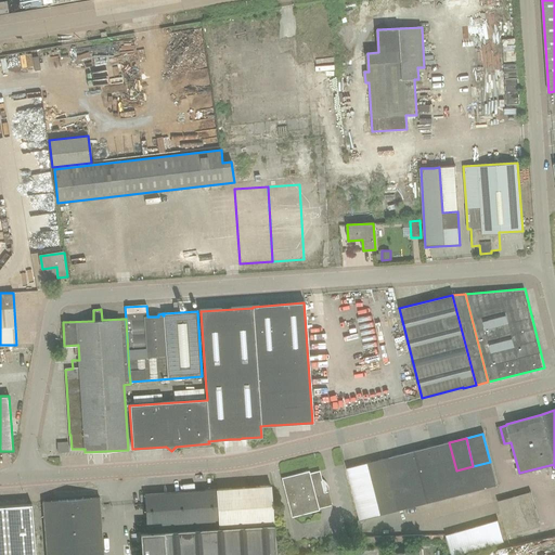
[(67,442),(56,442),(57,453),(68,452),(67,442)]
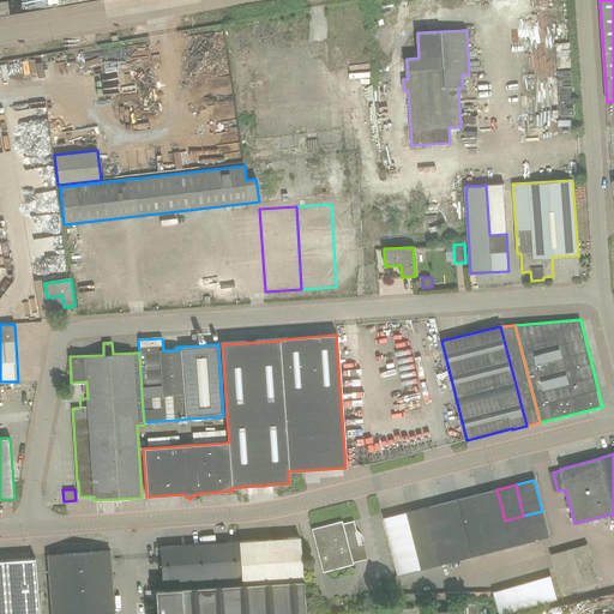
[(486,527),(505,521),(497,489),(477,494),(486,527)]
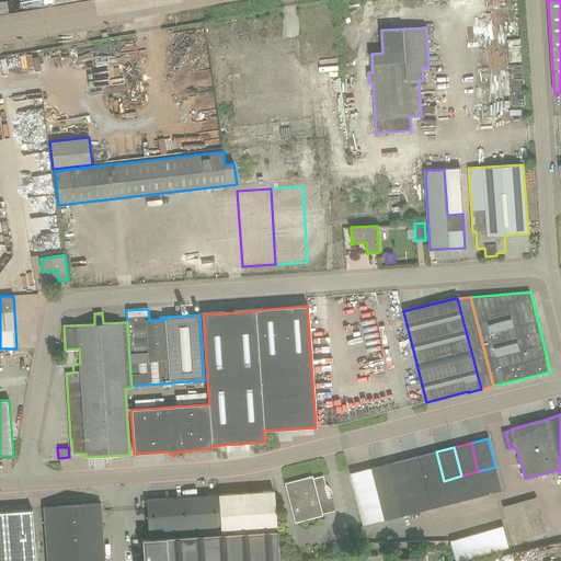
[(436,451),(419,456),(432,508),(449,504),(444,481),(436,451)]
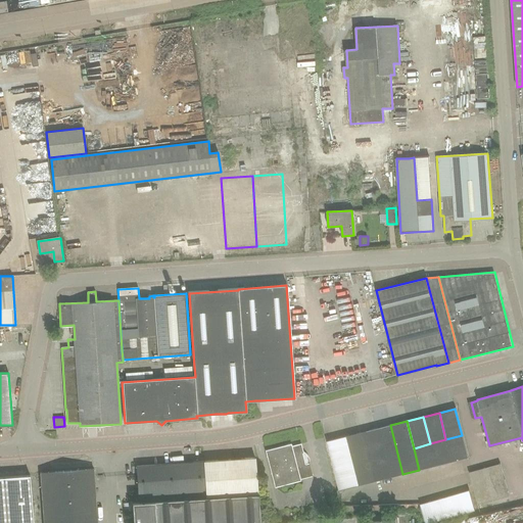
[(374,429),(381,457),(386,478),(402,474),(390,425),(374,429)]
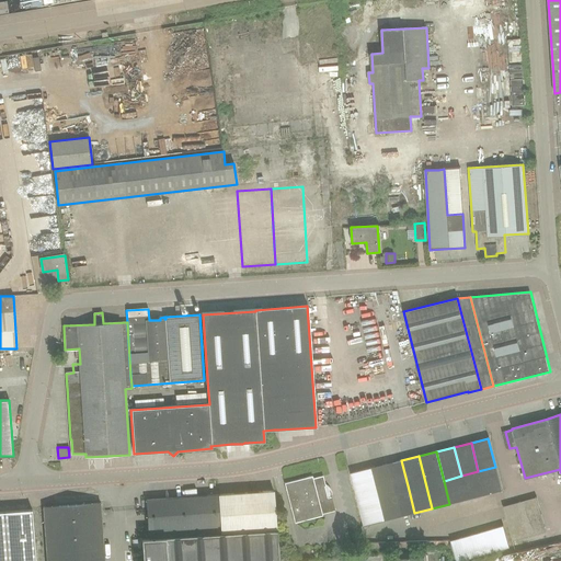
[(401,460),(384,465),(391,494),(409,490),(401,460)]
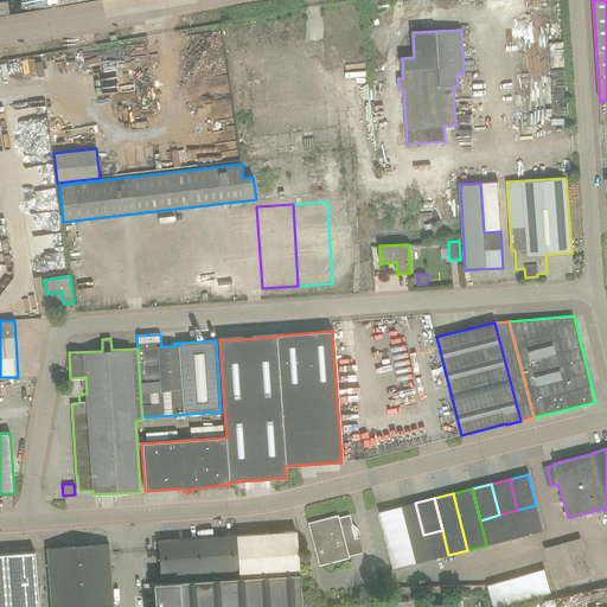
[(423,535),(415,503),(403,506),(411,538),(423,535)]
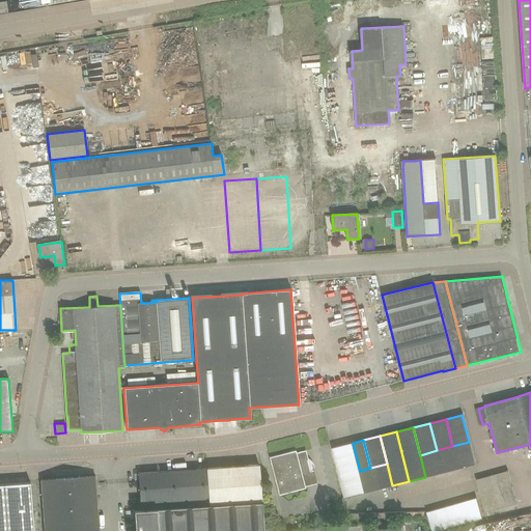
[(469,442),(452,446),(458,469),(475,465),(469,442)]
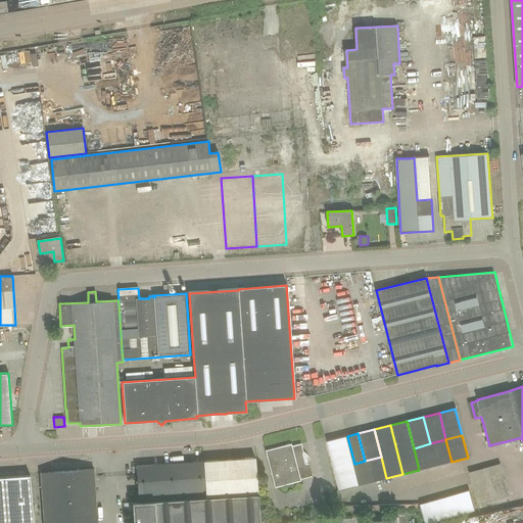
[(360,485),(354,464),(347,436),(327,441),(340,490),(360,485)]
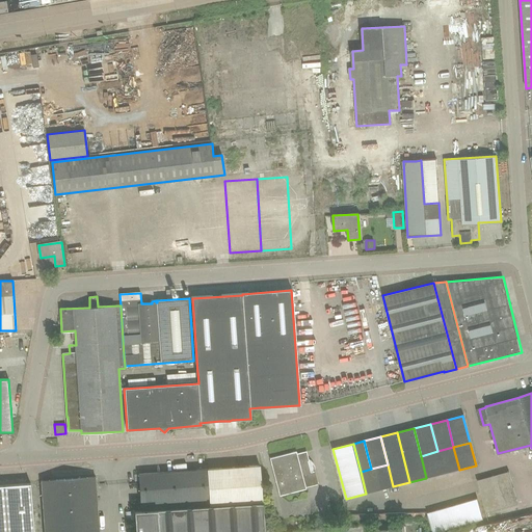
[(453,447),(437,451),(443,474),(459,470),(453,447)]
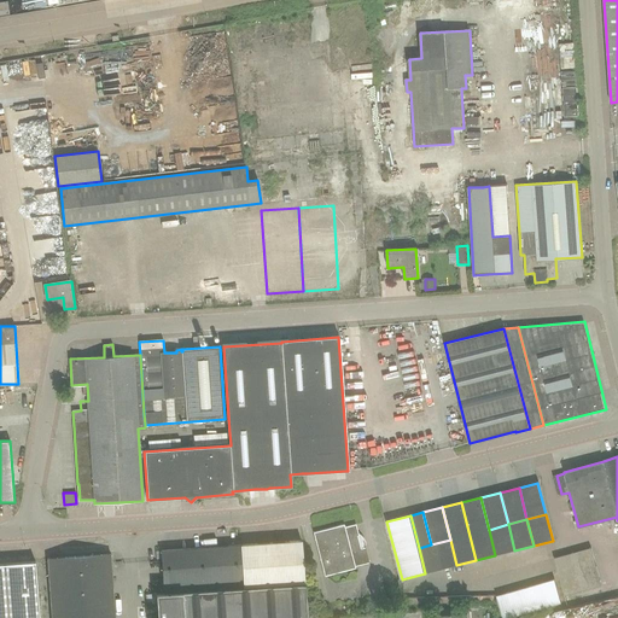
[(508,524),(489,530),(495,555),(514,551),(508,524)]
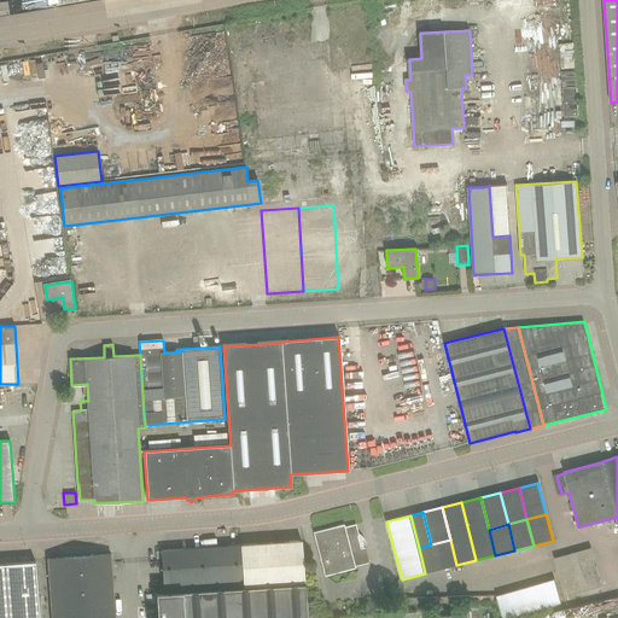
[(357,536),(355,525),(344,528),(343,525),(313,532),(324,575),(354,566),(353,561),(355,560),(353,552),(361,549),(357,536)]
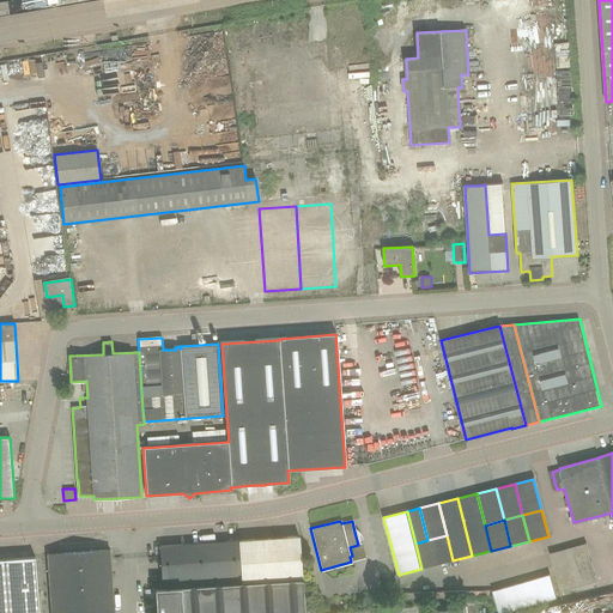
[(447,535),(428,540),(434,565),(453,560),(447,535)]
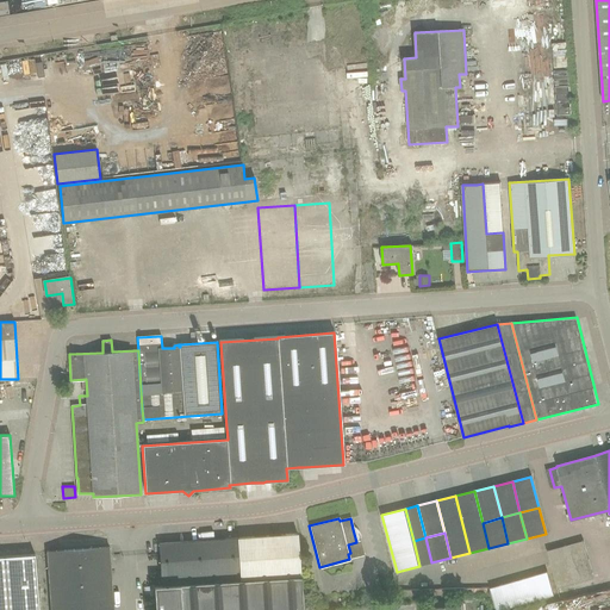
[(155,609),(302,609),(300,577),(297,534),(159,543),(161,585),(154,585),(155,586),(155,609)]
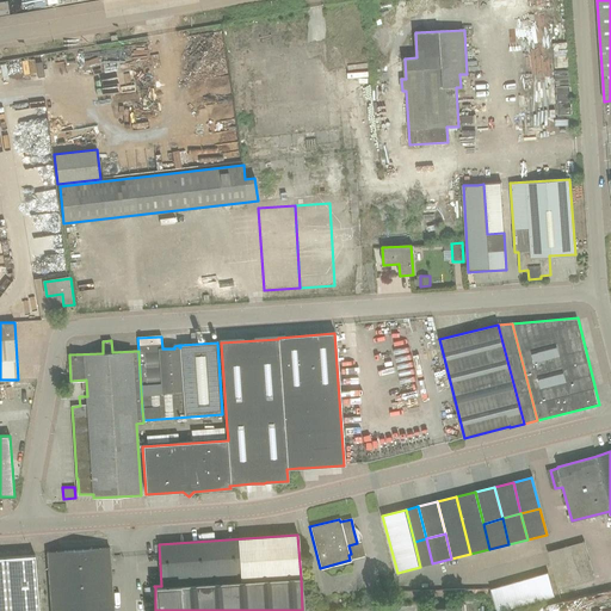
[(426,538),(414,542),(420,567),(432,563),(426,538)]
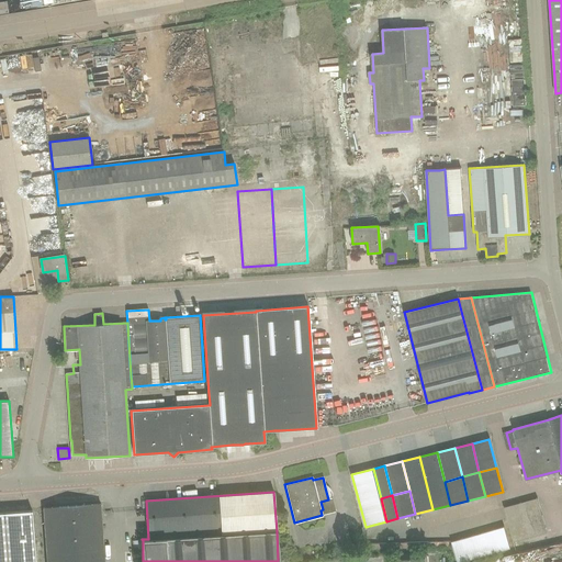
[(521,503),(530,537),(548,532),(538,498),(521,503)]
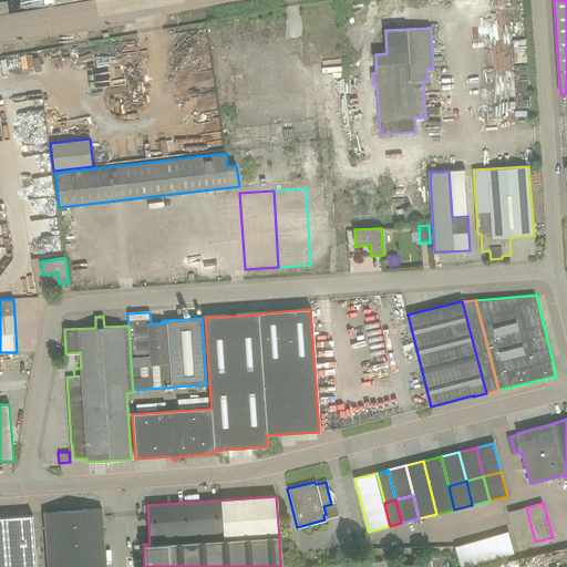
[(518,546),(535,542),(526,507),(509,512),(518,546)]
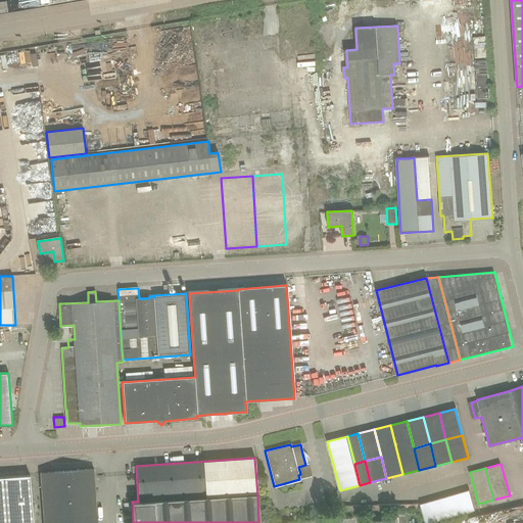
[(97,522),(93,470),(41,473),(41,475),(44,522),(97,522)]
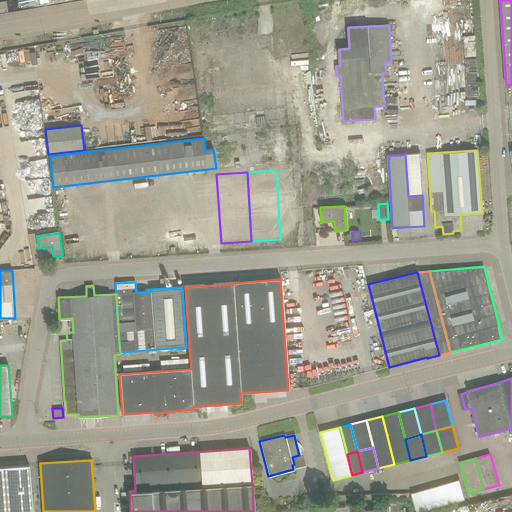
[(0,511),(32,511),(29,466),(0,468),(0,511)]
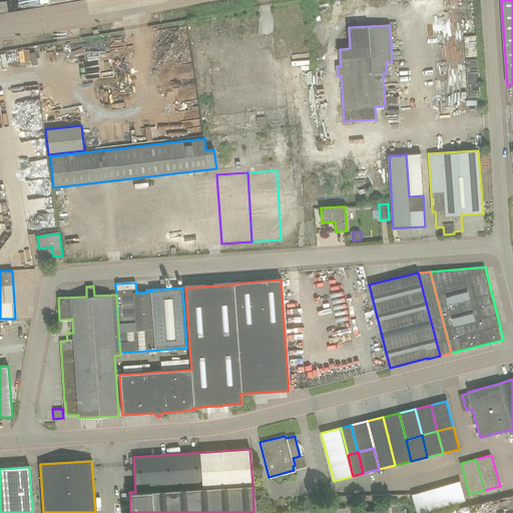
[(460,480),(450,482),(456,502),(465,499),(460,480)]
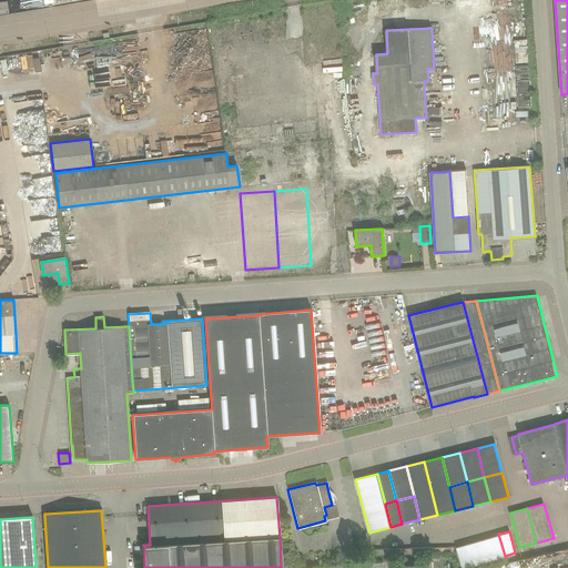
[(498,534),(487,537),(494,559),(505,556),(498,534)]
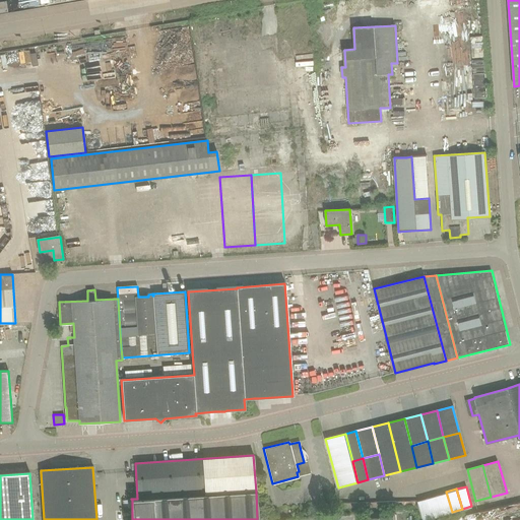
[(446,492),(437,495),(442,514),(452,512),(446,492)]
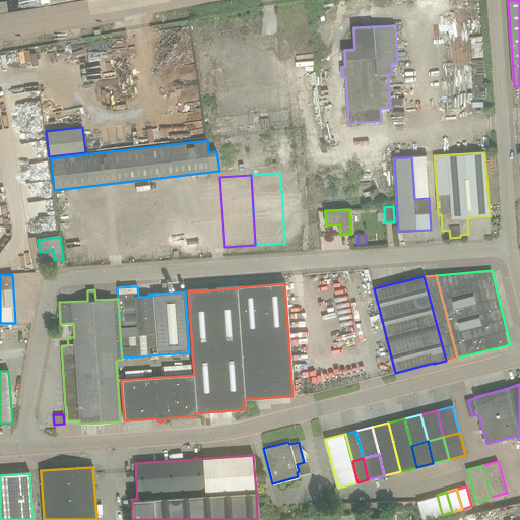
[(437,495),(427,497),(433,517),(442,514),(437,495)]
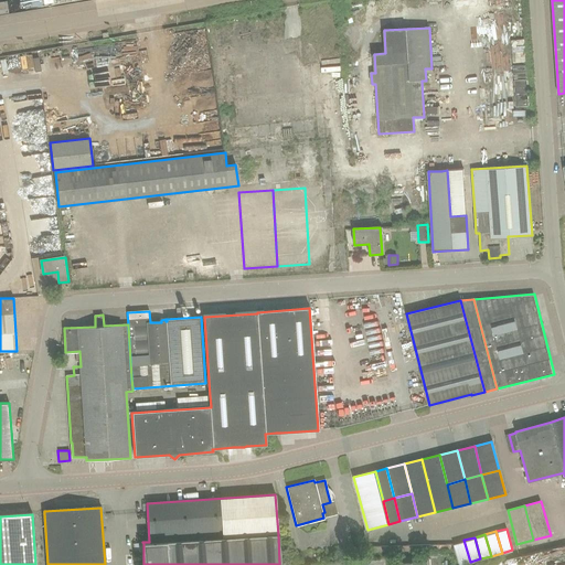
[(464,540),(452,543),(459,564),(470,562),(464,540)]
